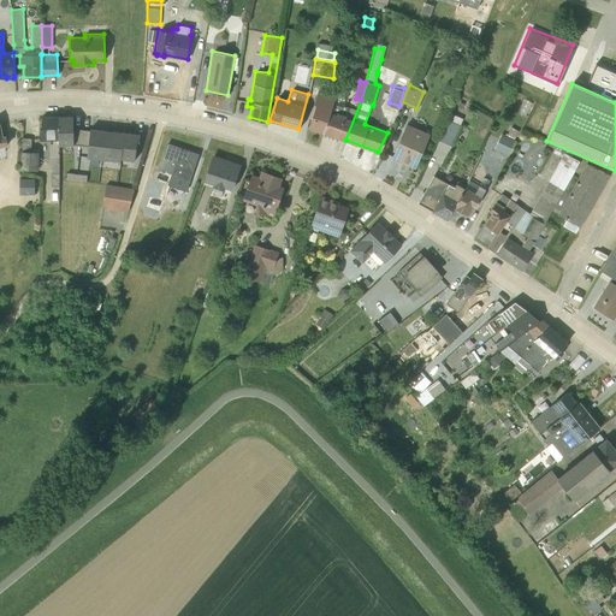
[(307,128),(323,132),(335,96),(318,90),(308,117),(311,118),(307,128)]
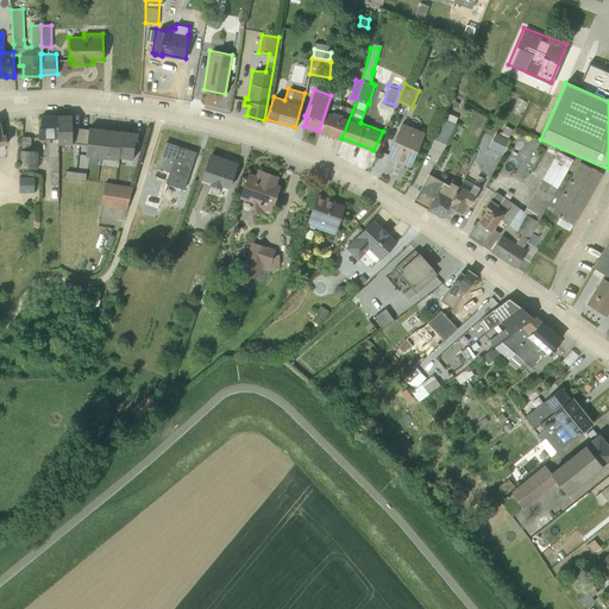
[(345,107),(328,101),(319,131),(339,138),(341,138),(349,118),(347,118),(350,110),(345,108),(345,107)]
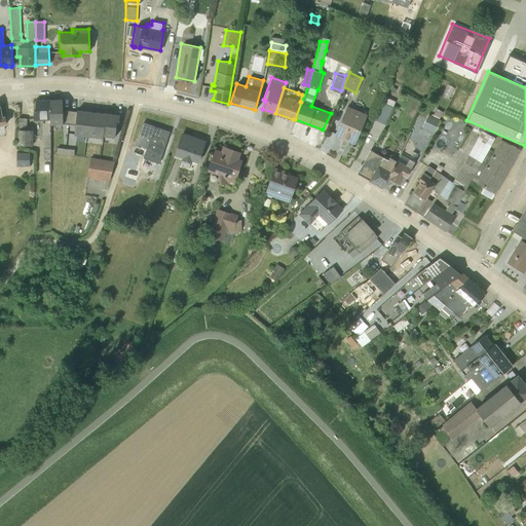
[(395,100),(382,95),(373,118),(385,123),(395,100)]
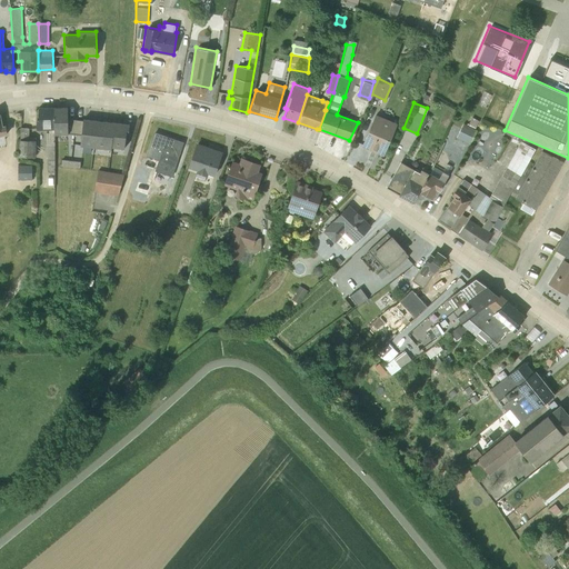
[(46,132),(46,158),(47,158),(48,171),(53,171),(53,107),(39,108),(38,118),(36,118),(36,128),(48,128),(48,132),(46,132)]
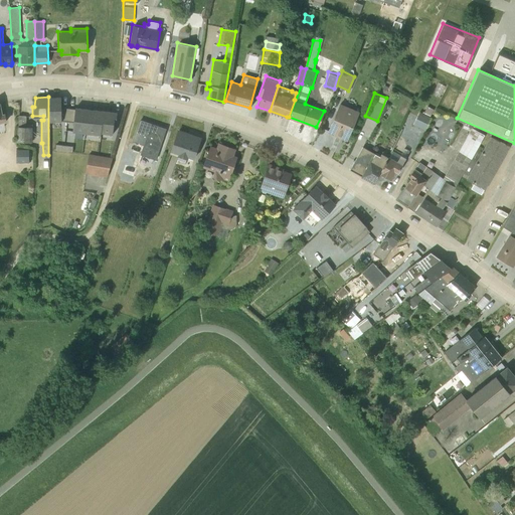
[(48,121),(60,121),(67,122),(68,108),(60,107),(60,97),(48,97),(48,121)]
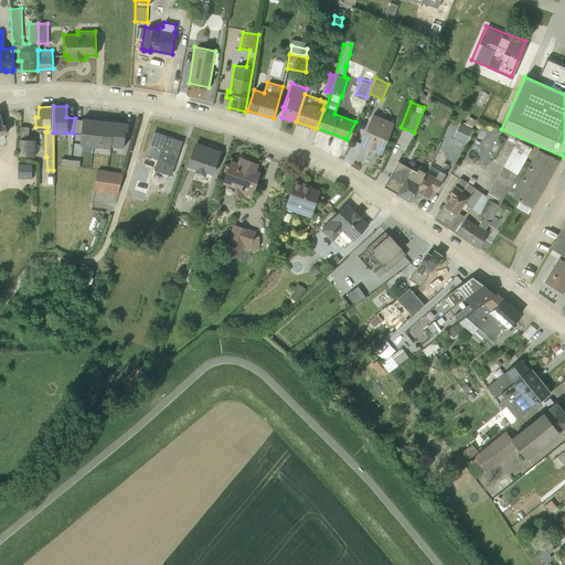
[(394,121),(372,113),(359,145),(380,153),(394,121)]
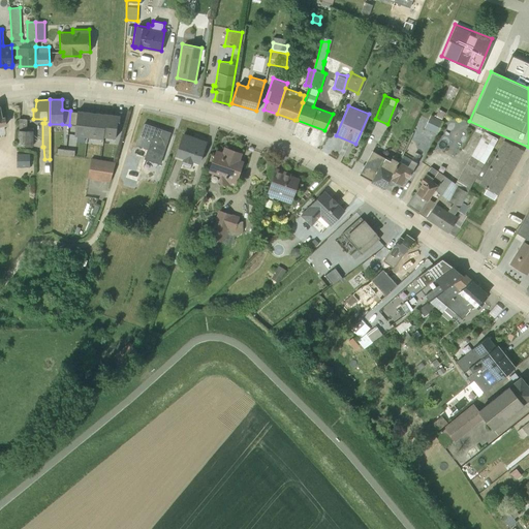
[(430,114),(424,127),(435,133),(442,120),(441,119),(444,112),(438,109),(435,114),(435,115),(435,116),(430,114)]
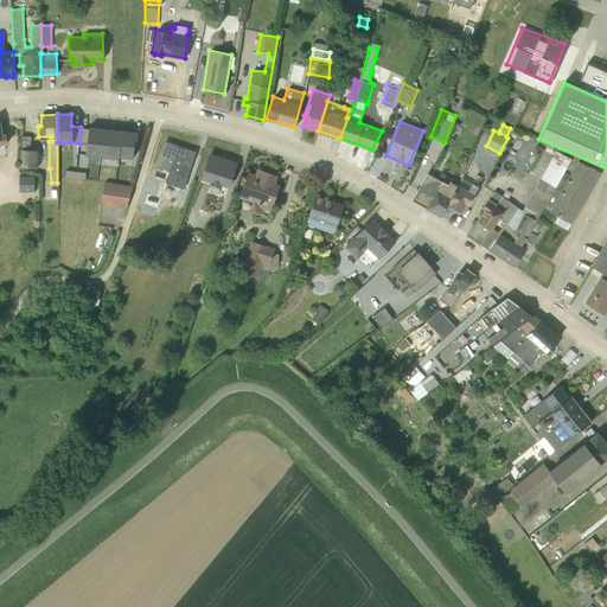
[(102,128),(88,127),(88,128),(81,127),(80,144),(87,144),(85,154),(100,155),(102,128)]
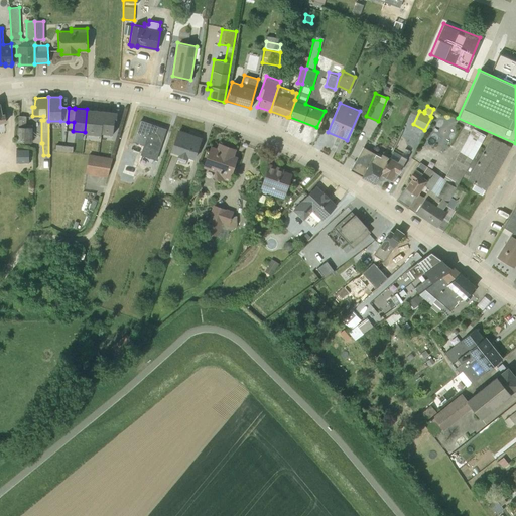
[(100,134),(103,111),(87,109),(85,132),(100,134)]
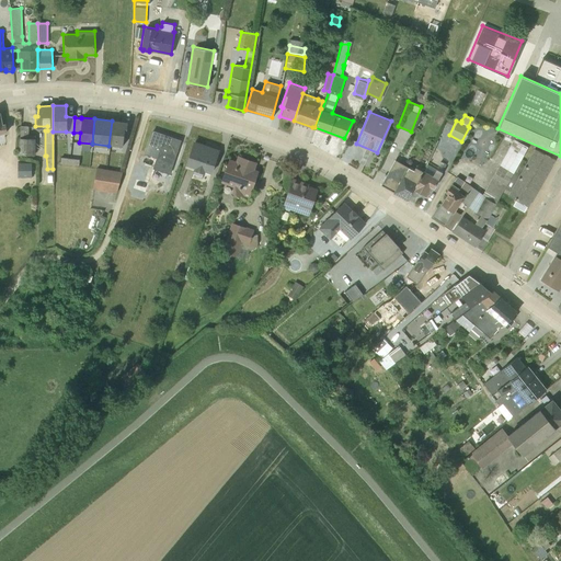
[(112,121),(109,144),(122,146),(124,133),(125,133),(127,122),(112,121)]
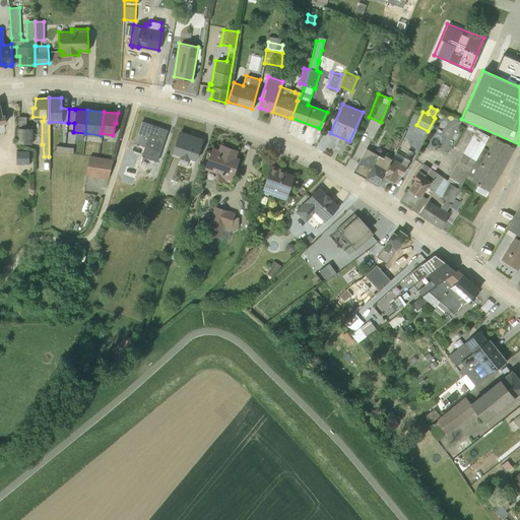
[(16,142),(31,143),(31,142),(33,128),(26,127),(26,116),(18,116),(18,127),(17,127),(16,142)]
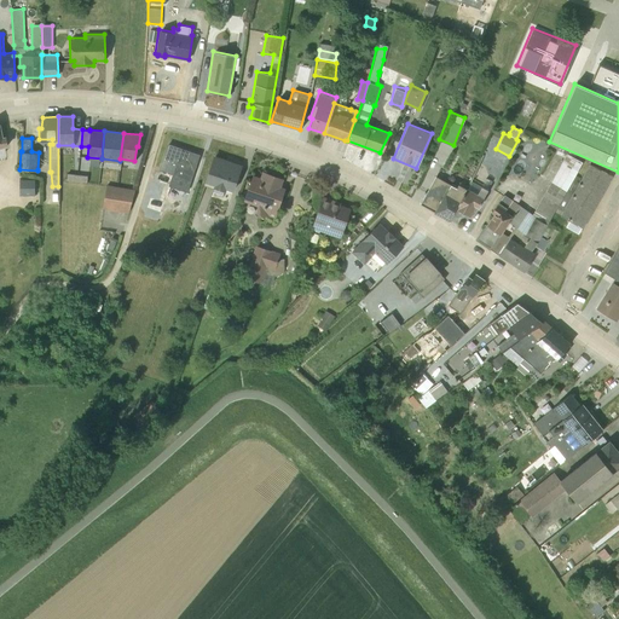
[(187,191),(198,154),(168,144),(160,169),(166,172),(163,177),(169,178),(168,185),(169,186),(167,196),(181,201),(184,190),(187,191)]
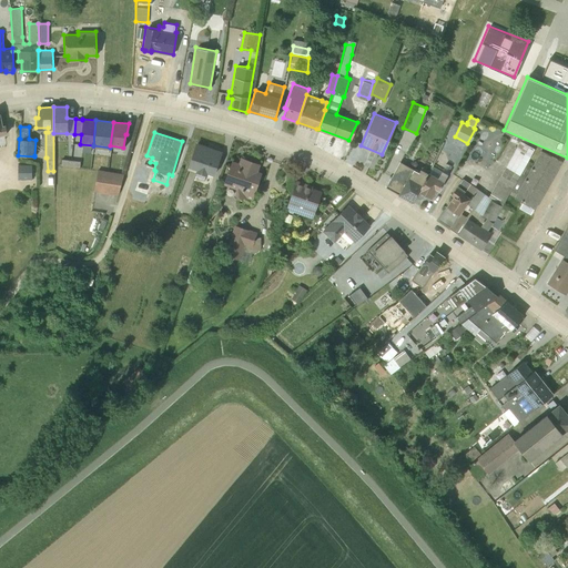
[(508,193),(528,159),(534,148),(519,140),(487,195),(462,178),(449,194),(452,195),(437,219),(448,227),(466,203),(486,216),(495,202),(501,205),(508,193)]
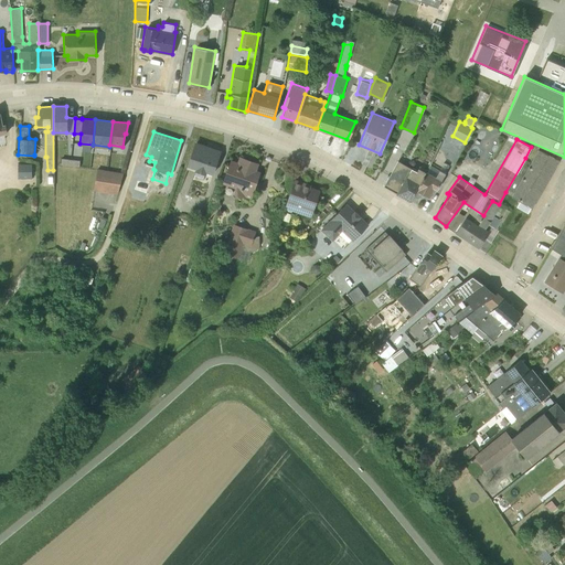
[(194,144),(187,166),(194,168),(194,170),(205,174),(206,172),(212,173),(220,150),(206,146),(205,148),(194,144)]
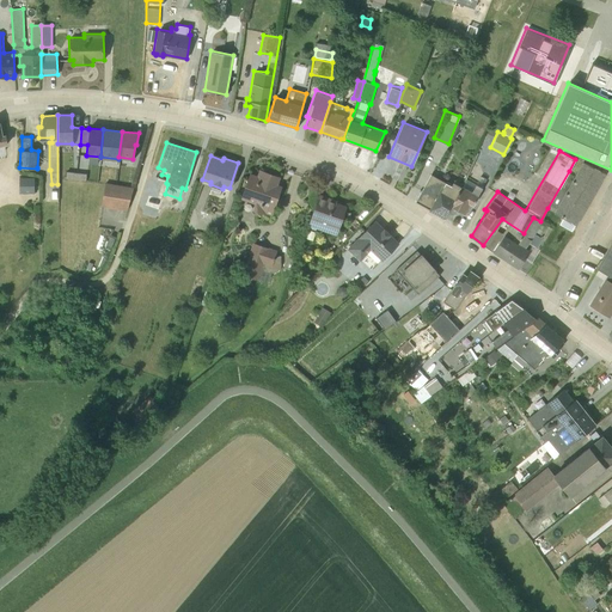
[(545,158),(538,171),(544,173),(551,161),(545,158)]
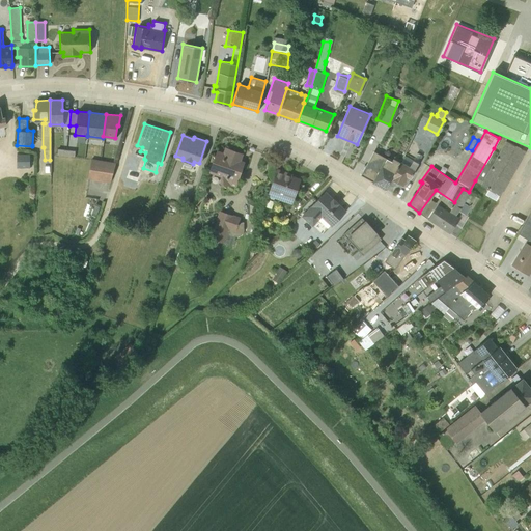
[(494,148),(475,180),(499,195),(524,150),(505,140),(499,151),(494,148)]
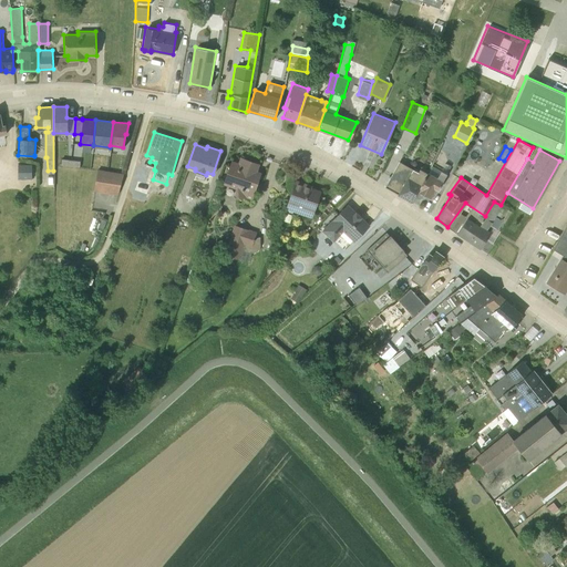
[(246,197),(251,199),(260,172),(257,169),(259,163),(239,156),(237,161),(232,160),(223,183),(235,187),(235,197),(246,197)]
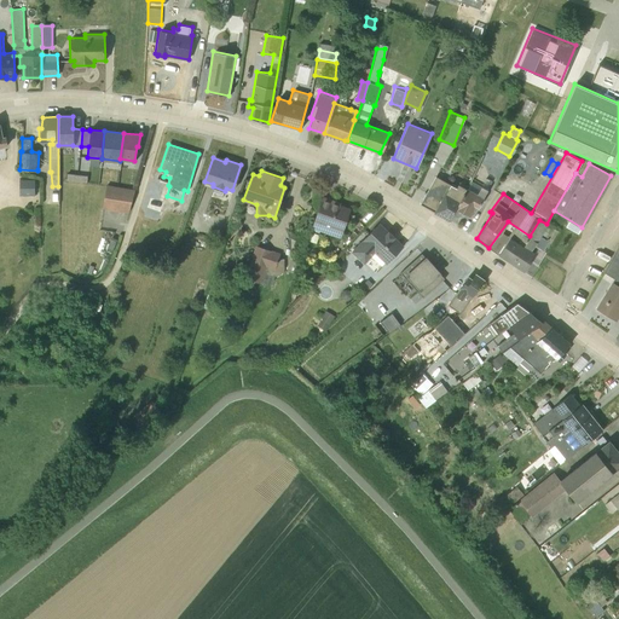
[(449,219),(467,185),(458,180),(456,185),(437,175),(421,200),(435,208),(434,212),(449,219)]
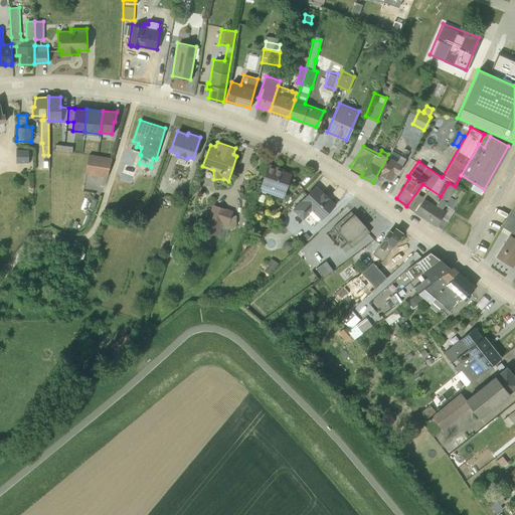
[(391,150),(378,173),(390,179),(395,172),(397,173),(401,164),(409,149),(404,147),(400,155),(391,150)]
